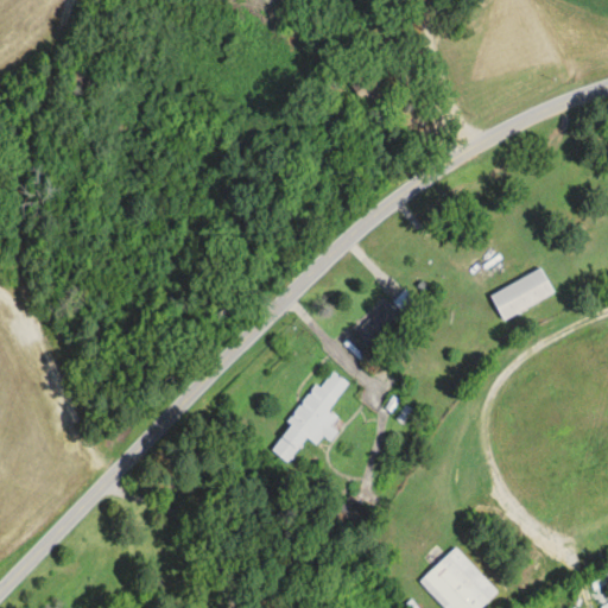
[(144,73),(149,61),(139,57),(134,68),(144,73)]
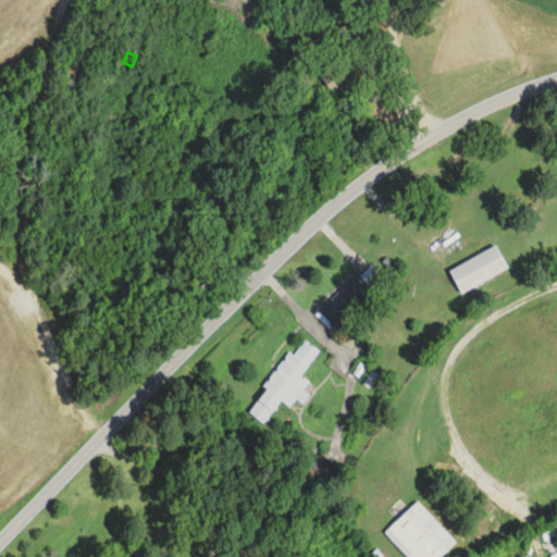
[(508,268),(496,245),(449,270),(461,293),(508,268)]
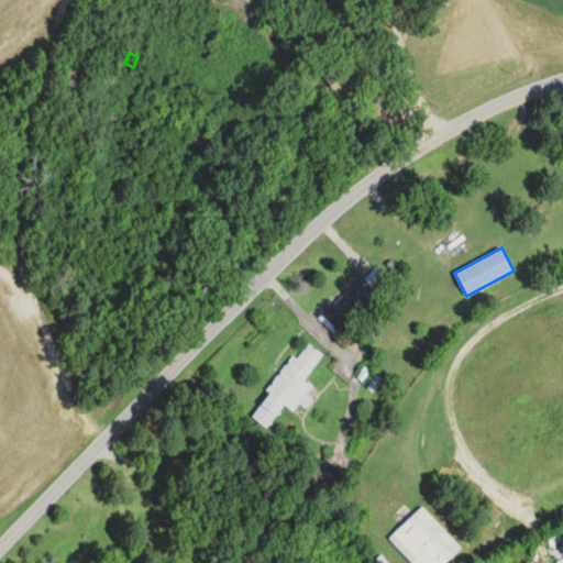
[(344,323),(387,279),(372,266),(330,309),(344,323)]
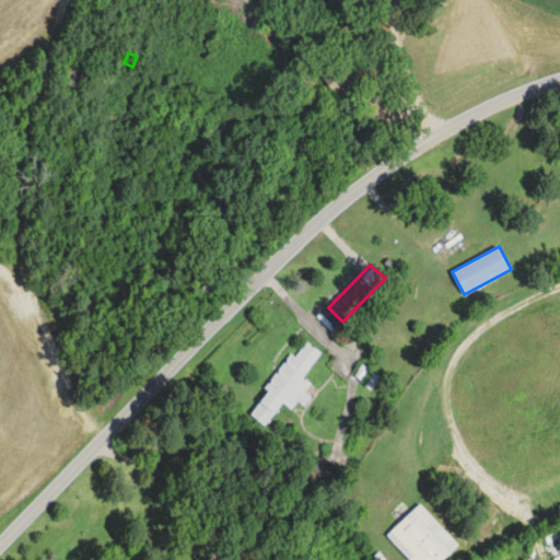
[(249,413),(266,426),(282,403),(292,409),(298,401),(305,407),(312,397),(304,393),(311,383),(304,377),(322,352),(306,342),(295,358),(291,354),(249,413)]
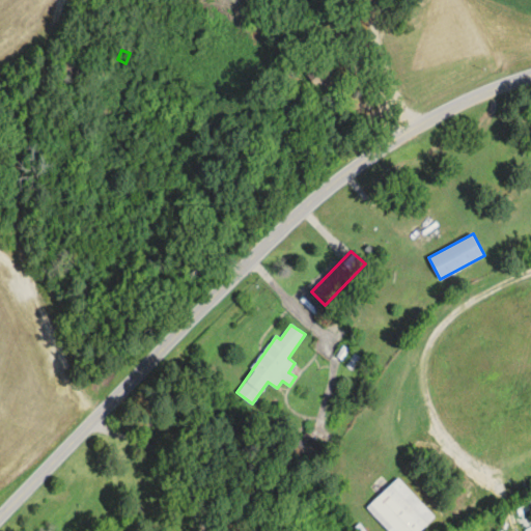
[(366,507),(388,530),(419,530),(436,516),(398,477),(366,507)]
